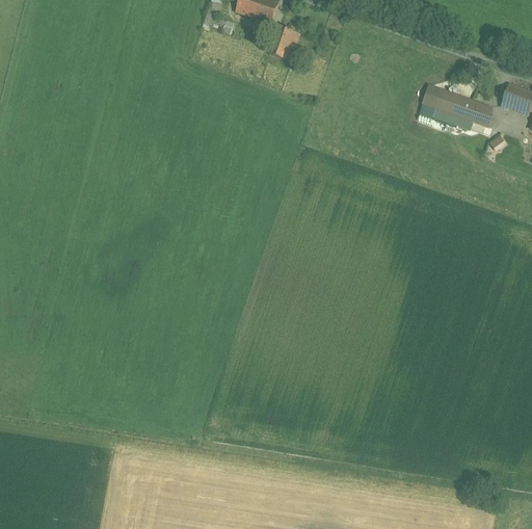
[(211,0),(204,23),(231,32),(235,22),(217,16),(221,4),(211,0)]
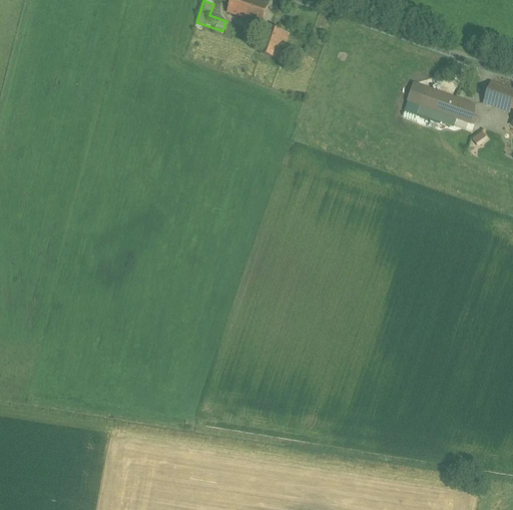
[(271,2),(265,0),(230,0),(227,10),(263,23),(271,2)]
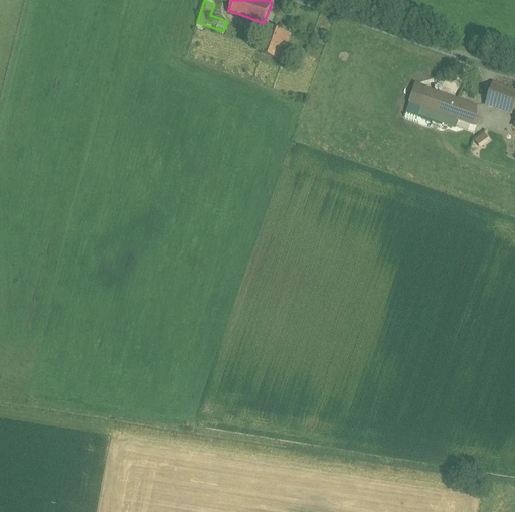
[(283,58),(292,31),(270,24),(262,51),(283,58)]
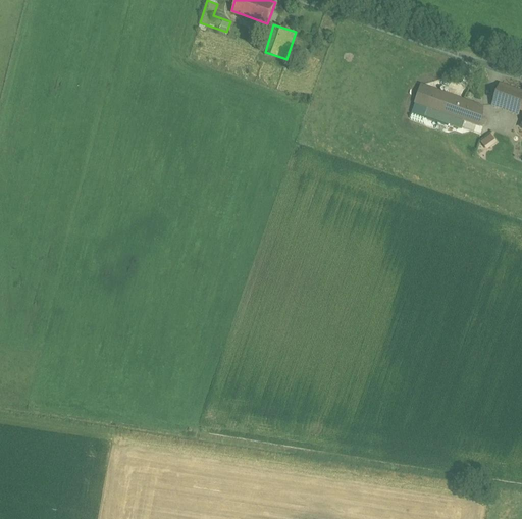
[(521,89),(499,81),(490,105),(519,114),(520,110),(521,110),(521,119),(519,127),(521,128),(521,89)]
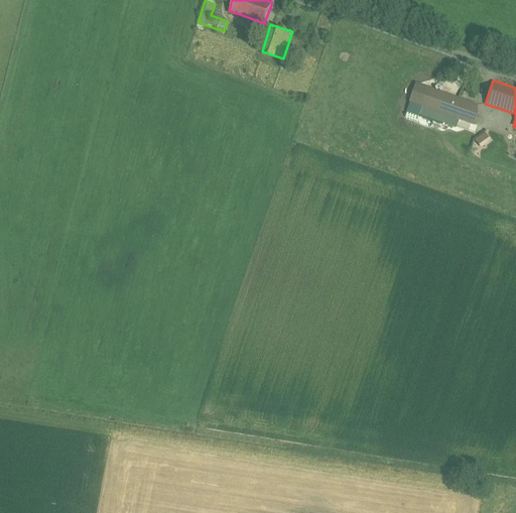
[(480,104),(415,81),(408,101),(473,124),(474,122),(477,123),(479,122),(481,116),(480,114),(477,113),(480,104)]
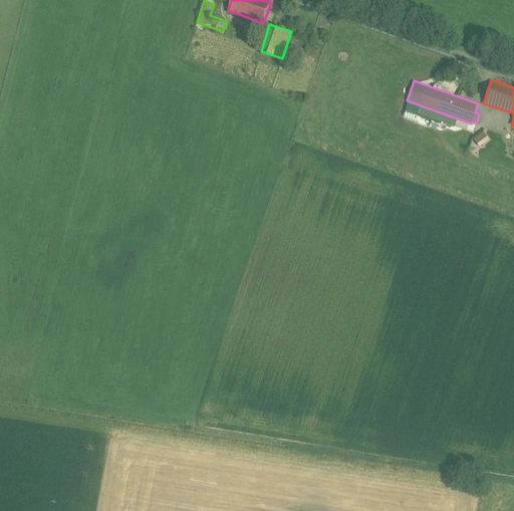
[(477,142),(488,136),(485,130),(474,136),(477,142)]
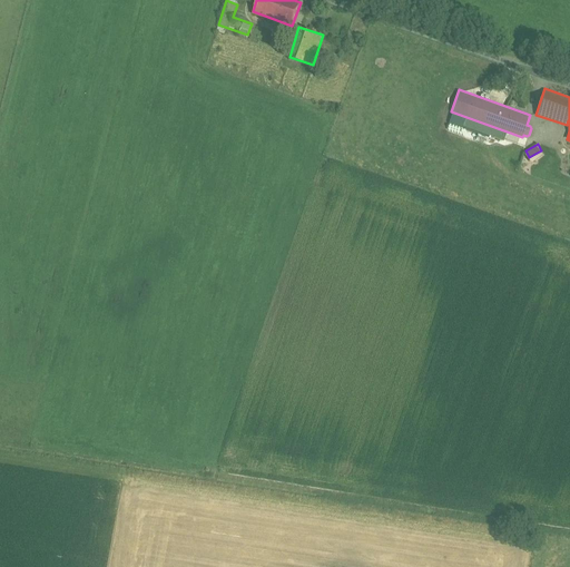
All buildings are outlined.
